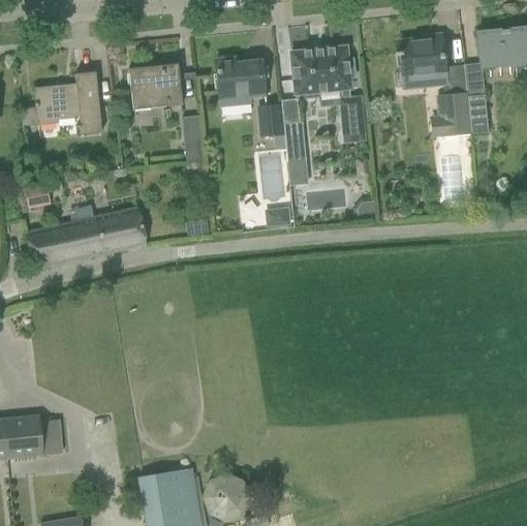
[(526,27),(478,32),(482,68),(516,65),(518,81),(526,79),(526,27)]
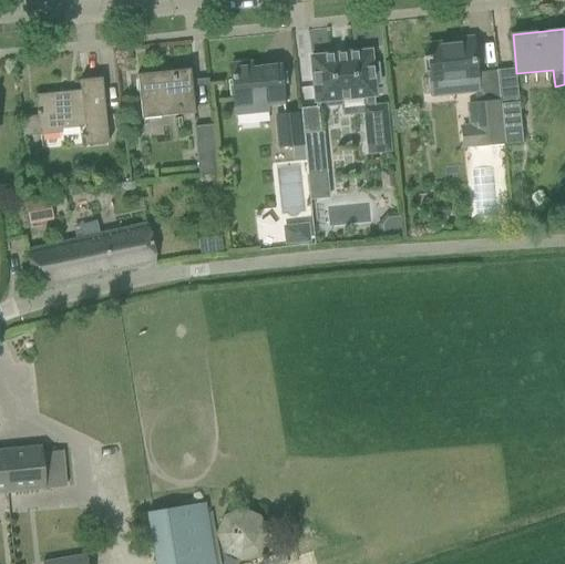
[(453,81),(454,91),(478,89),(476,79),(473,40),(459,42),(459,40),(429,43),(430,54),(424,54),(424,59),(428,58),(429,69),(431,69),(433,83),(453,81)]
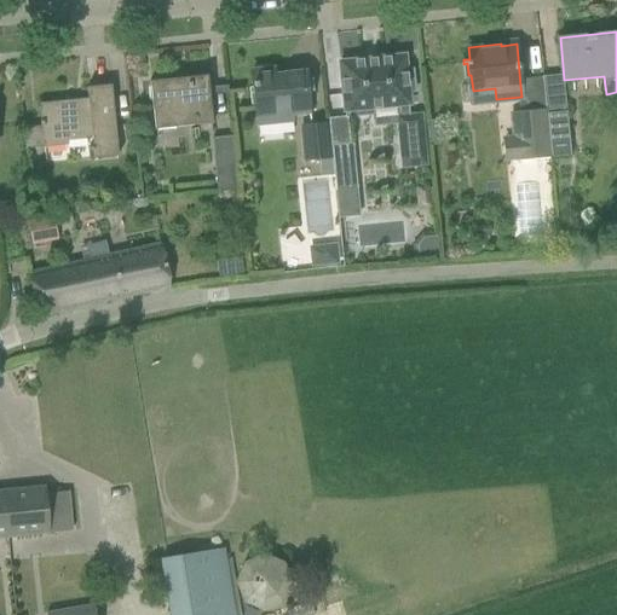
[(405,53),(340,61),(346,109),(347,109),(347,115),(369,112),(368,106),(398,104),(399,115),(399,116),(404,164),(426,162),(421,114),(410,115),(409,103),(410,103),(409,90),(415,90),(413,68),(407,69),(405,53)]
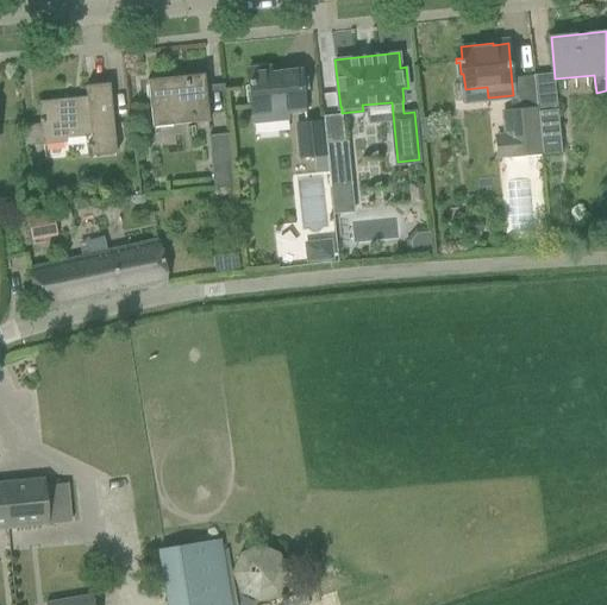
[(269,65),(249,68),(254,120),(289,117),(288,109),(304,107),(300,69),(270,73),(269,65)]
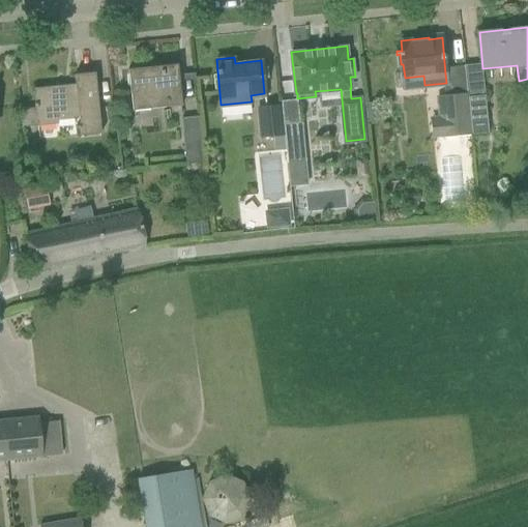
[(128,67),(133,109),(182,104),(178,63),(128,67)]
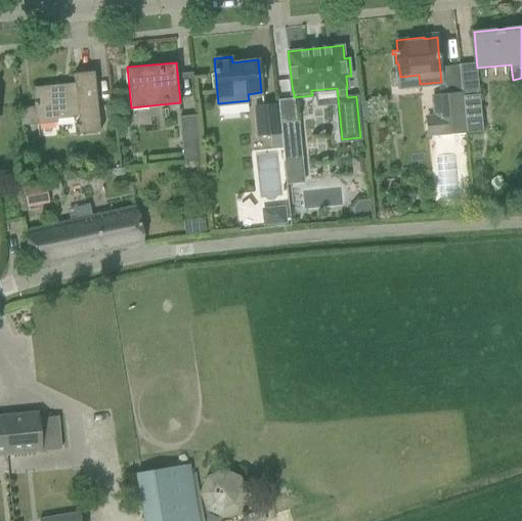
[(35,86),(38,122),(56,121),(56,116),(78,113),(79,123),(75,123),(77,133),(100,130),(94,71),(74,73),(75,82),(35,86)]
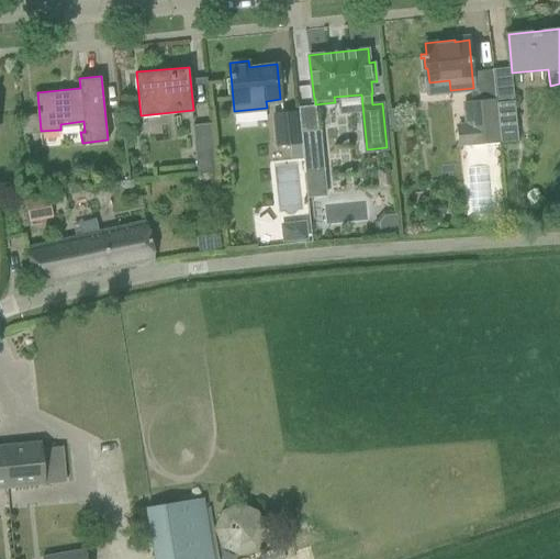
[(514,98),(496,99),(501,141),(518,140),(515,100),(514,98)]
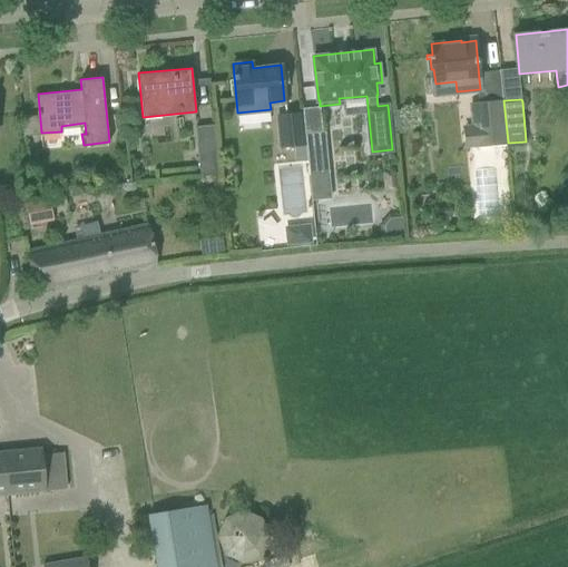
[(472,104),(475,124),(463,125),(466,147),(508,143),(503,100),(472,104)]
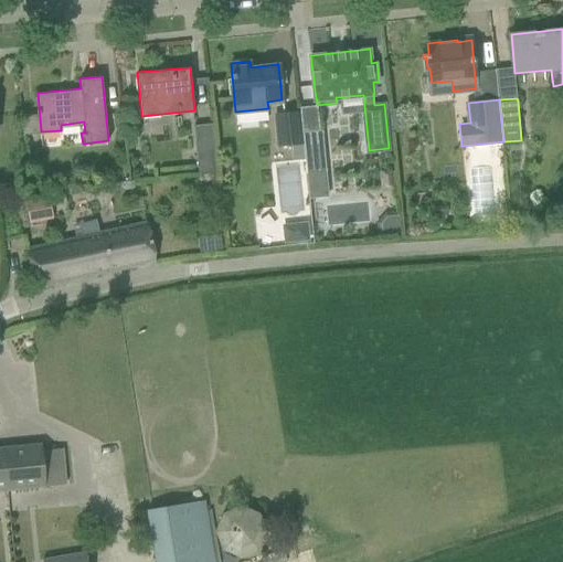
[(304,141),(303,130),(301,112),(277,114),(279,144),(293,142),(304,141)]
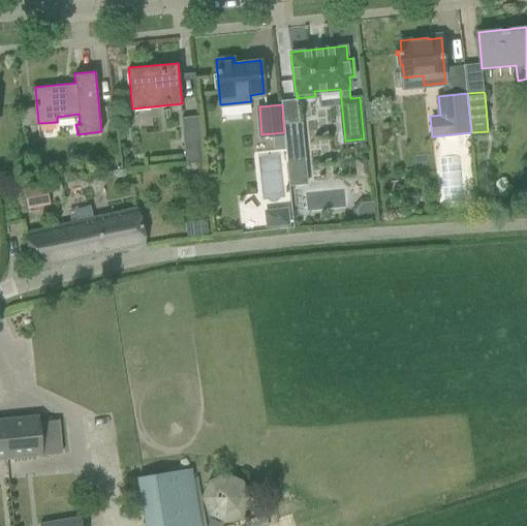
[(204,159),(199,115),(182,116),(187,161),(204,159)]
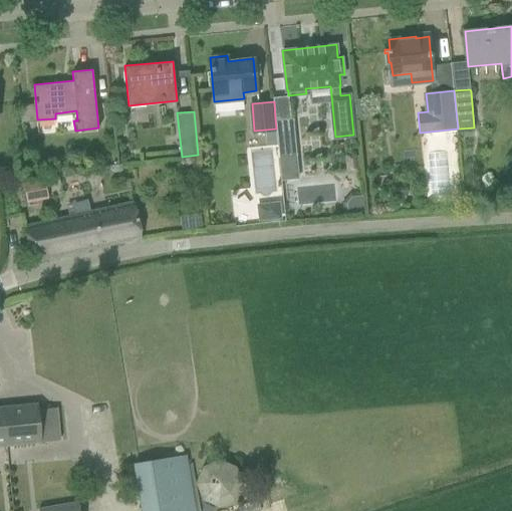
[(275,118),(276,129),(278,144),(279,157),(297,155),(294,117),(275,118)]
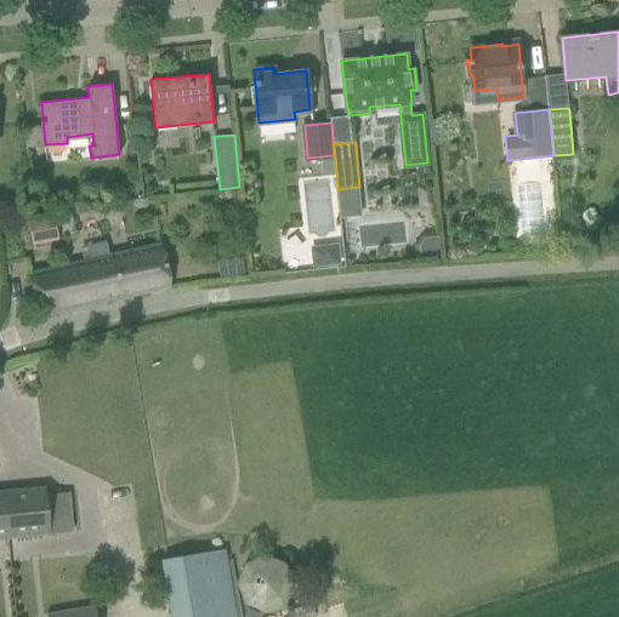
[(334,155),(322,156),(324,173),(336,173),(334,155)]
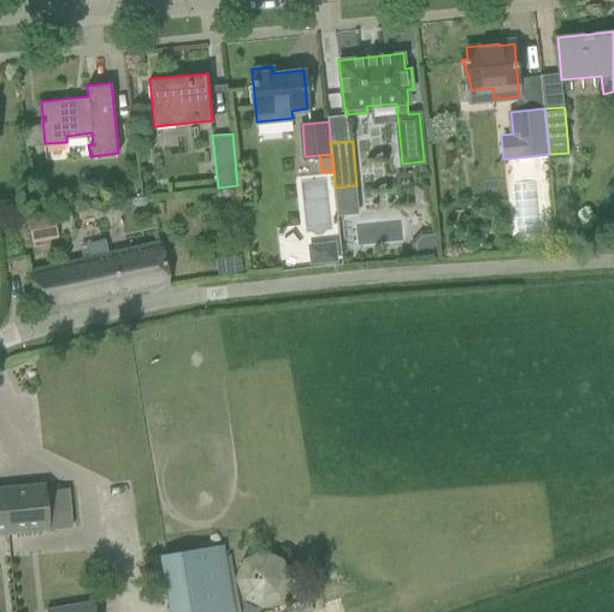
[(30,217),(34,241),(58,237),(54,213),(30,217)]
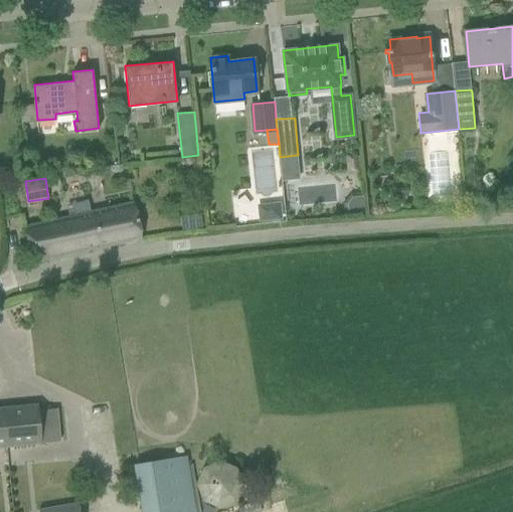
[(26,225),(34,261),(142,237),(134,201),(66,216),(65,211),(61,212),(62,217),(26,225)]
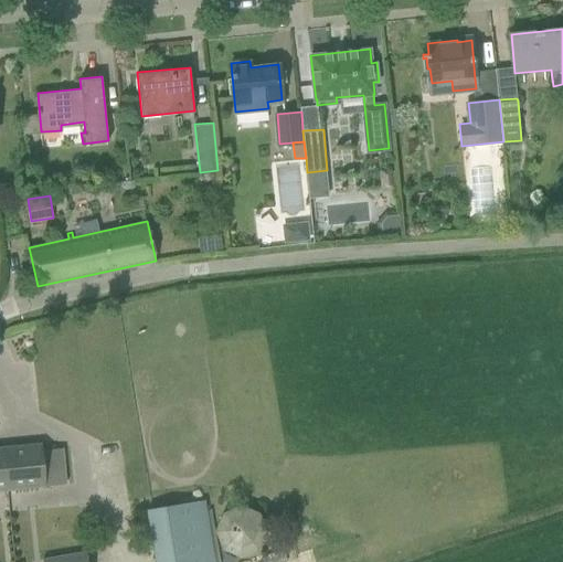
[(286,241),(309,239),(307,223),(285,225),(286,241)]
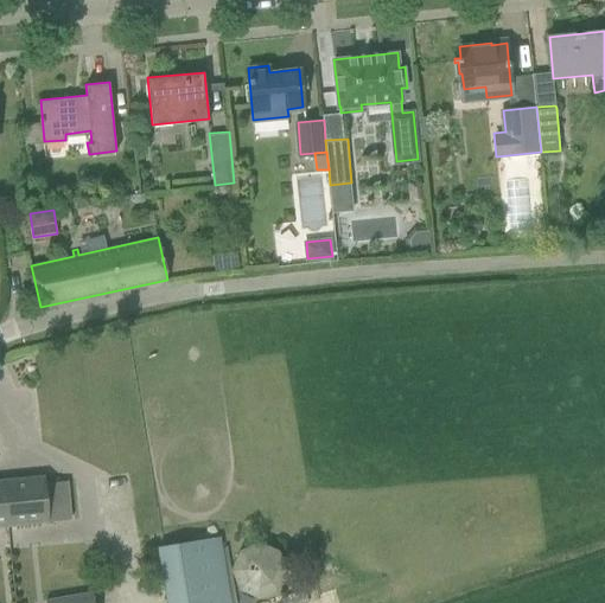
[(0,479),(0,524),(71,517),(68,480),(46,482),(45,475),(0,479)]
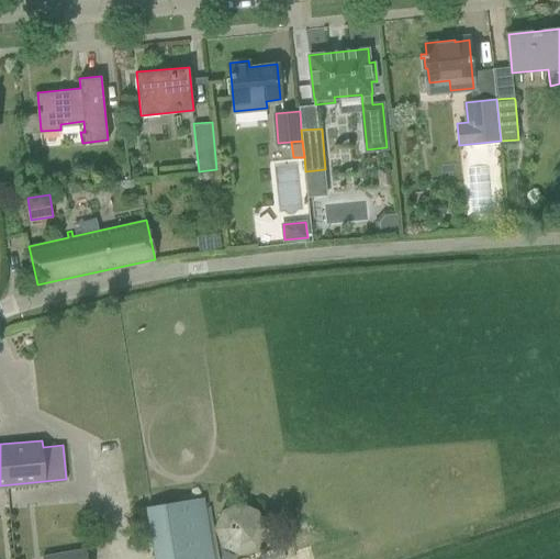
[(153,558),(214,558),(205,498),(146,506),(153,558)]
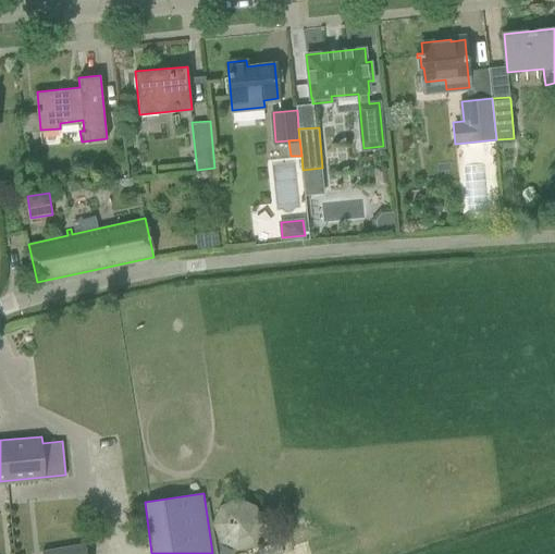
[(220,541),(238,548),(256,542),(262,522),(256,504),(237,497),(220,505),(212,522),(220,541)]
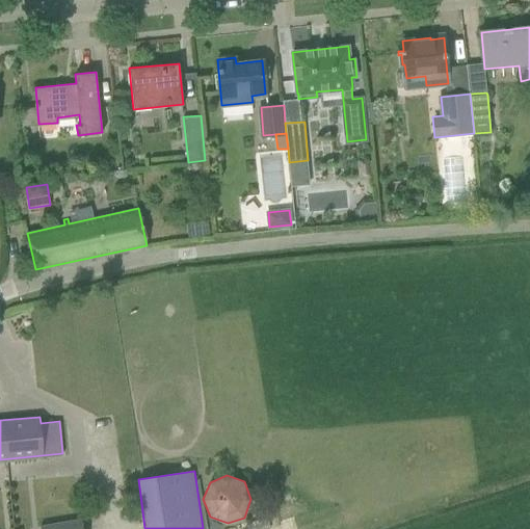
[(83,528),(82,519),(41,525),(41,528),(83,528)]
